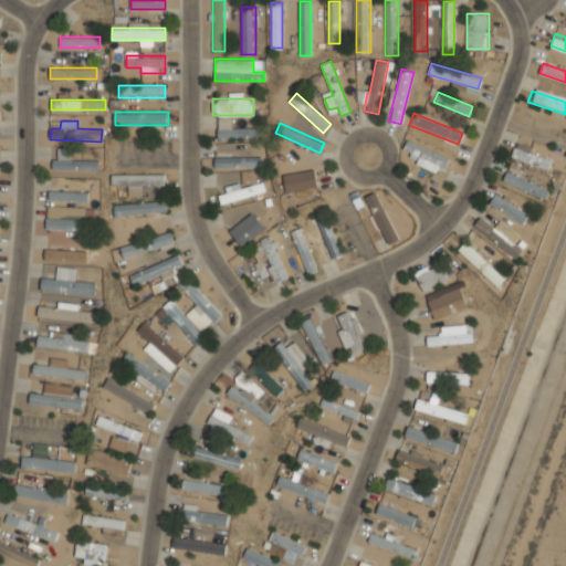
[(255,138),(255,127),(218,127),(218,138),(255,138)]
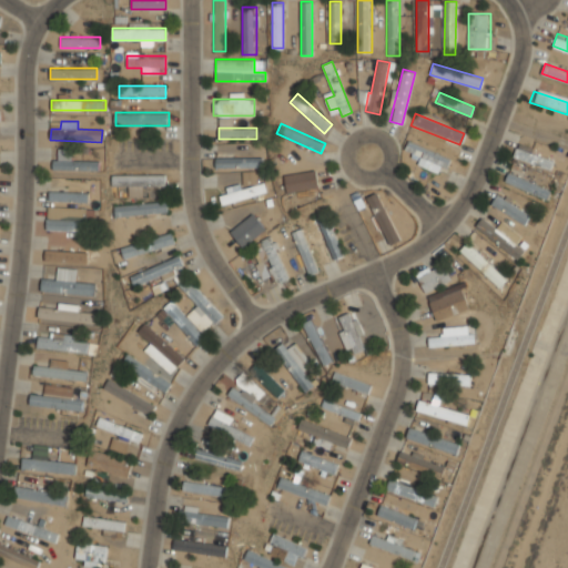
[(404,149),(446,169),(450,159),(408,139),(404,149)]
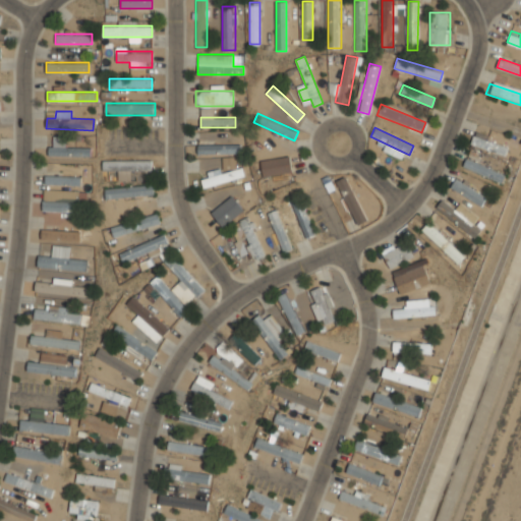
[(470,145),(505,157),(508,147),(474,134),(470,145)]
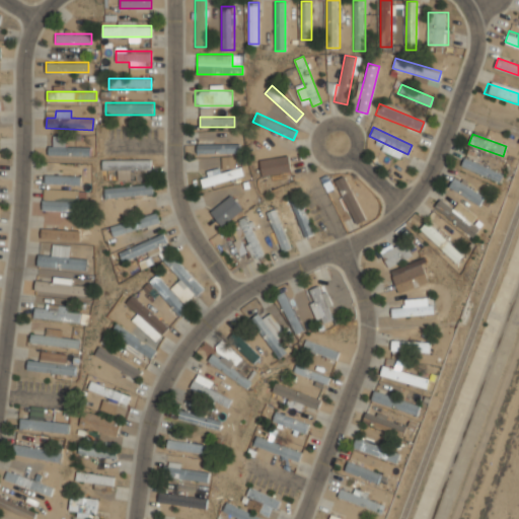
[(49,155),(91,155),(91,146),(66,146),(66,137),(49,137),(49,155)]
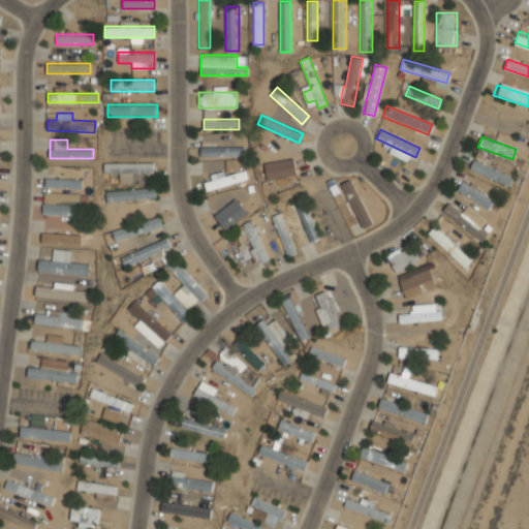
[(200,146),(200,155),(245,155),(245,146),(200,146)]
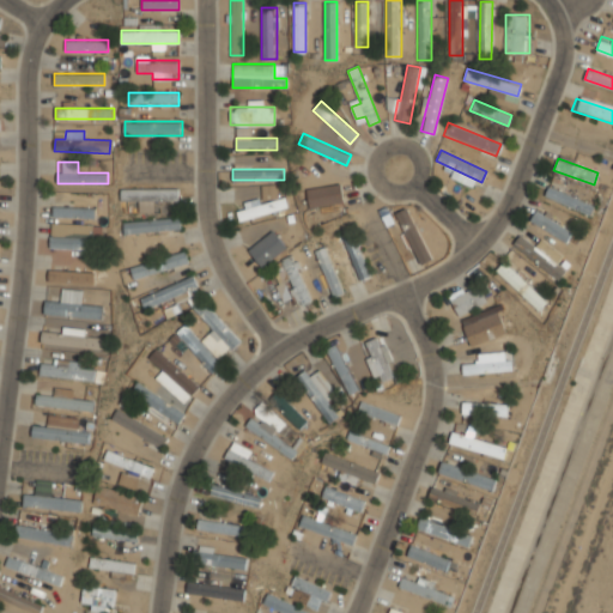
[(357,195),(356,182),(297,192),(299,204),(357,195)]
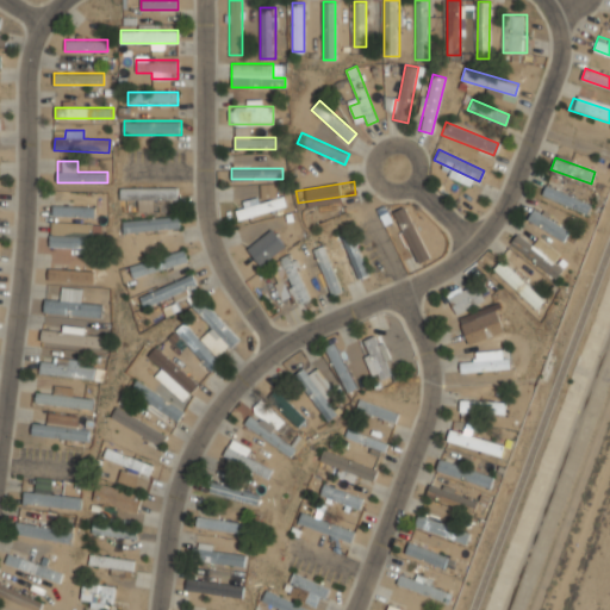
[(235,206),(238,219),(288,207),(285,193),(277,195),(274,184),(260,187),(263,200),(235,206)]
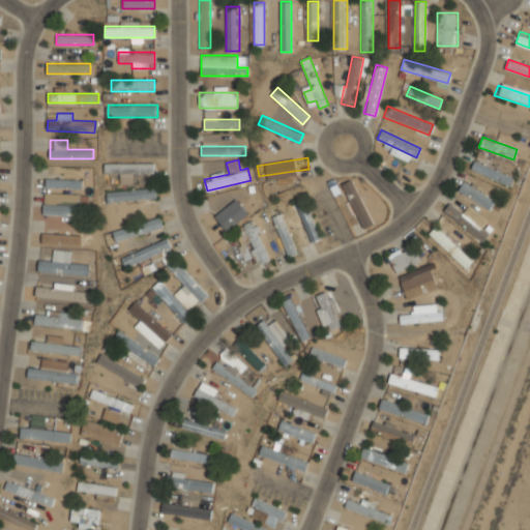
[(470,170),(510,186),(514,176),(474,159),(470,170)]
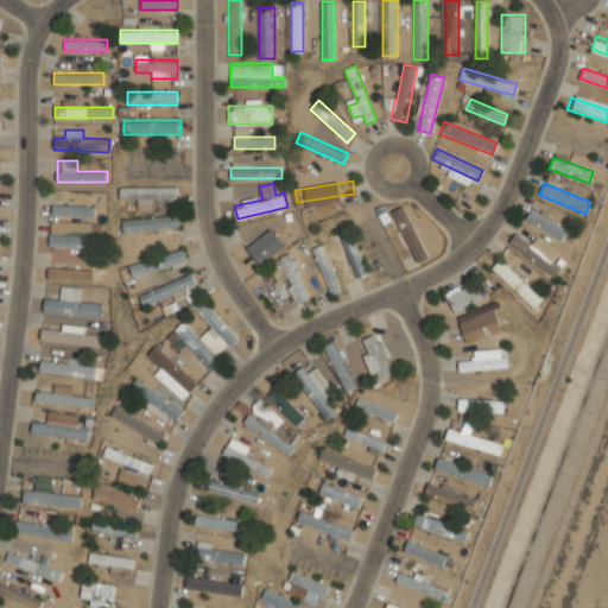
[(178,187),(120,187),(120,198),(178,198),(178,187)]
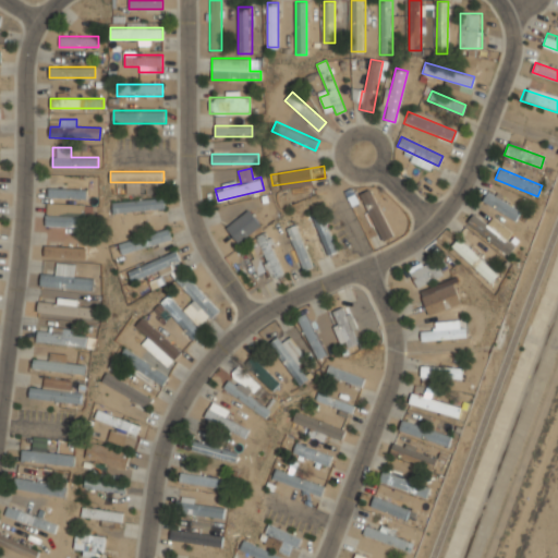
[(48,197),(87,198),(87,189),(48,187),(48,197)]
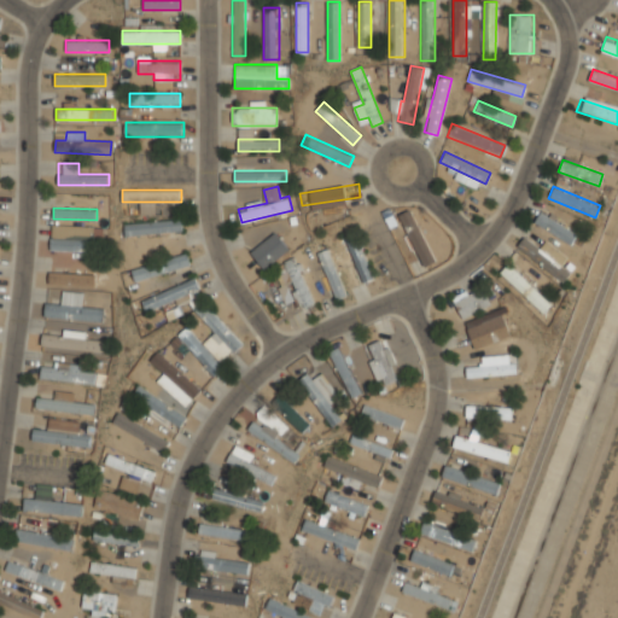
[(436,261),(410,209),(398,215),(425,267),(436,261)]
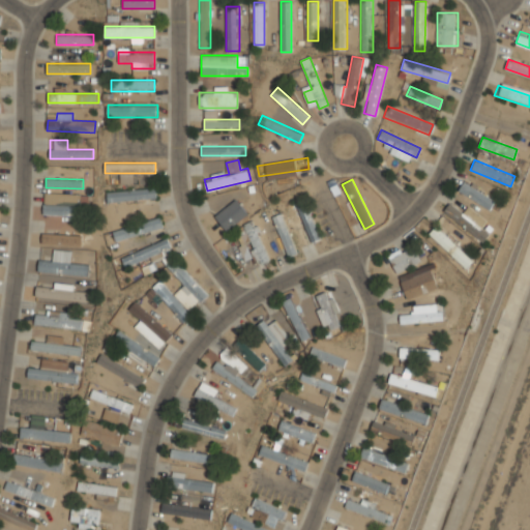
[(458,192),(490,209),(496,199),(463,181),(458,192)]
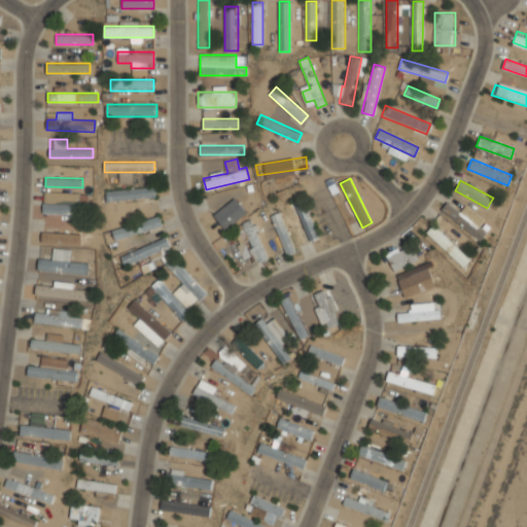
[(104,188),(104,199),(156,199),(156,188),(104,188)]
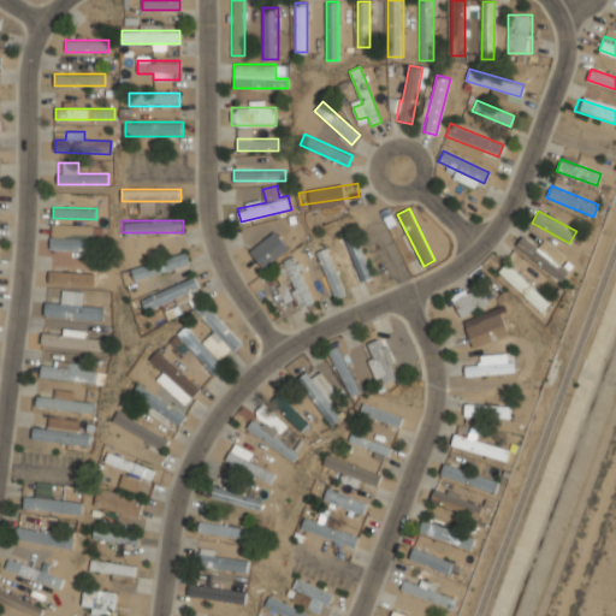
[(90,230),(51,230),(51,249),(90,249),(90,230)]
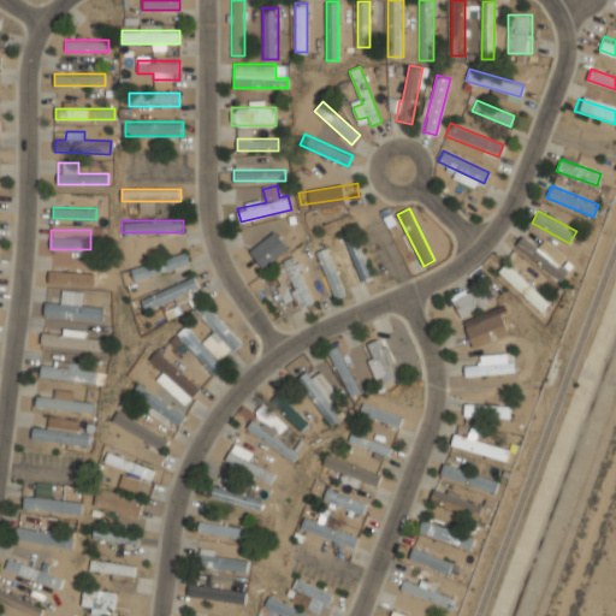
[(264,268),(290,249),(277,230),(249,249),(264,268)]
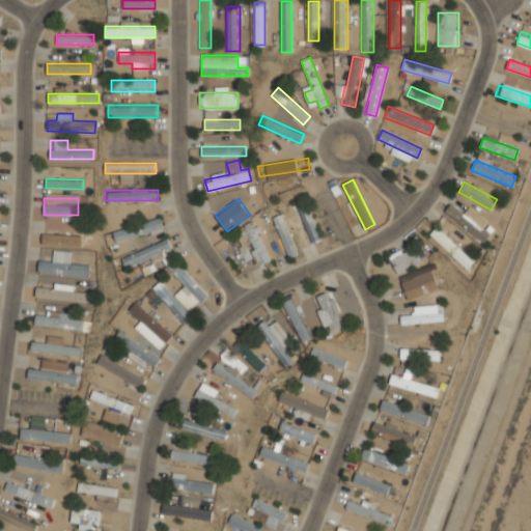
[(491,232),(452,201),(444,211),(483,243),(491,232)]
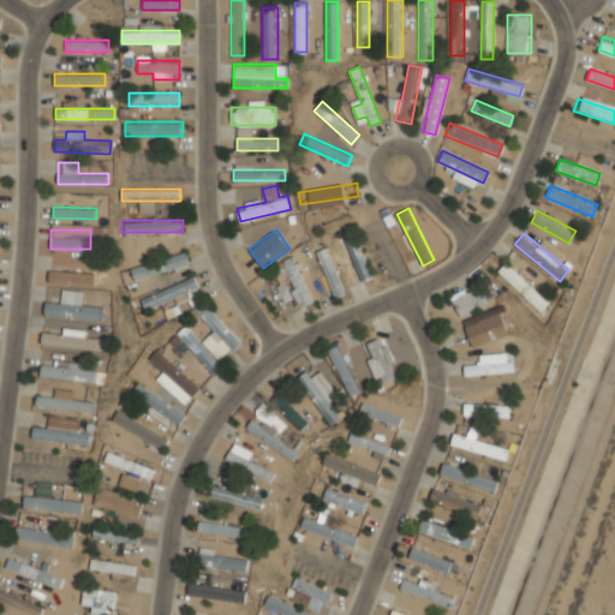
[(353,238),(346,240),(362,280),(369,278),(353,238)]
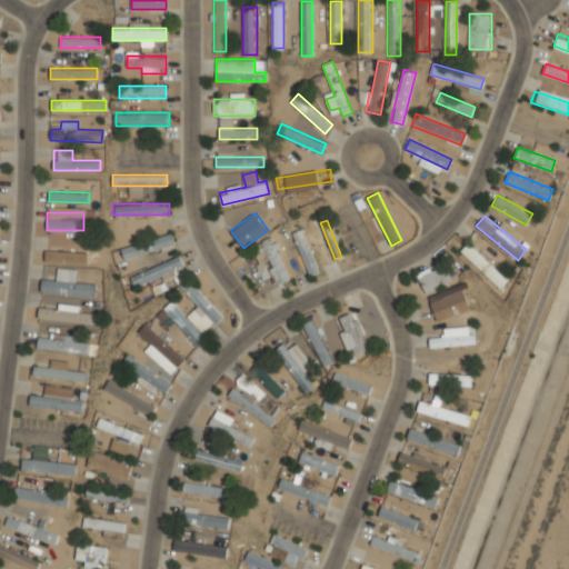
[(130,239),(130,222),(112,222),(112,239),(130,239)]
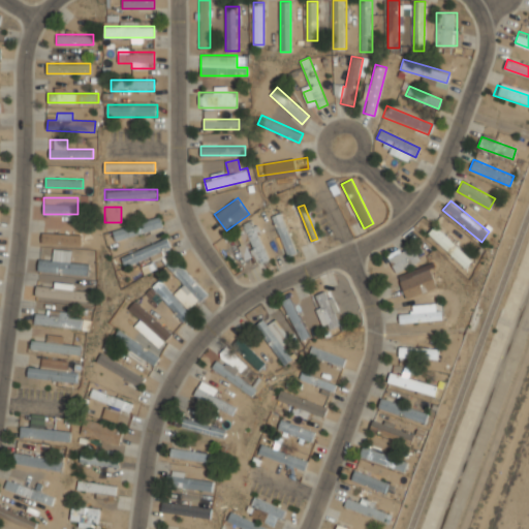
[(272,217),(285,251),(294,247),(282,213),(272,217)]
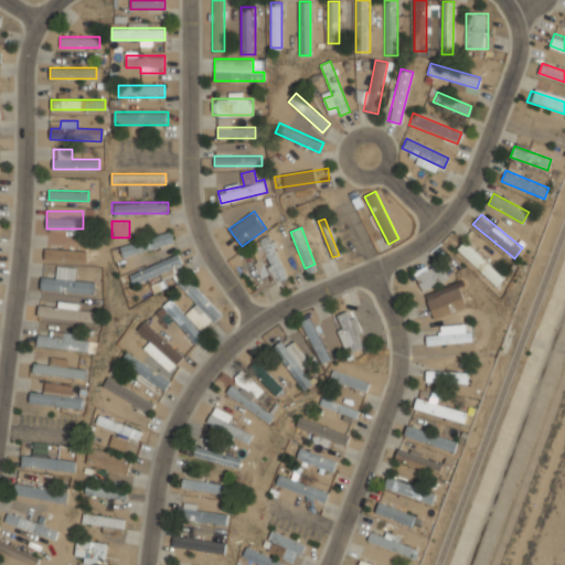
[(176,243),(172,232),(119,245),(123,257),(176,243)]
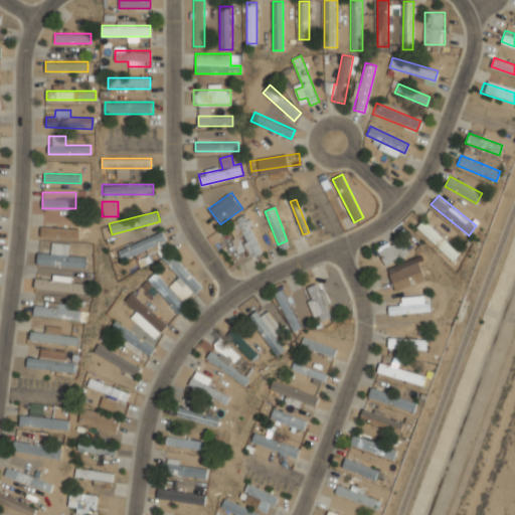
[(236,237),(240,235),(252,258),(264,250),(244,215),(228,223),(236,237)]
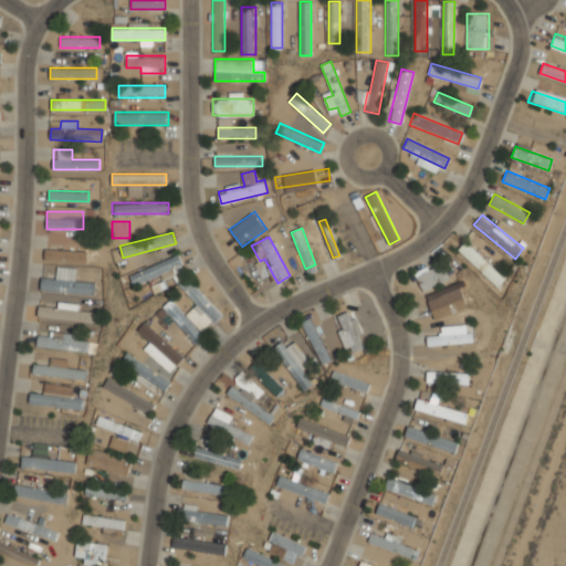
[(505,278),(468,240),(459,249),(496,286),(505,278)]
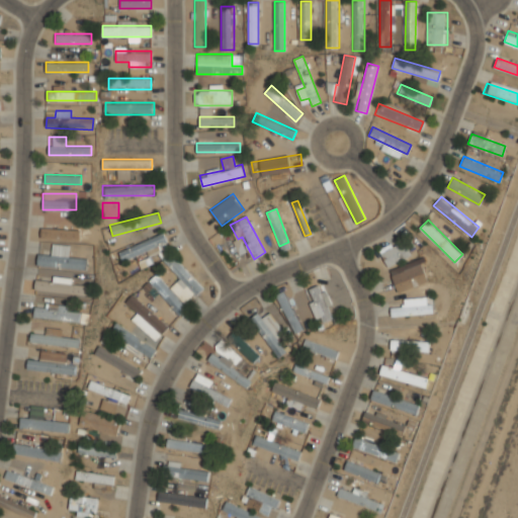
[(80,229),(41,229),(41,241),(80,241),(80,229)]
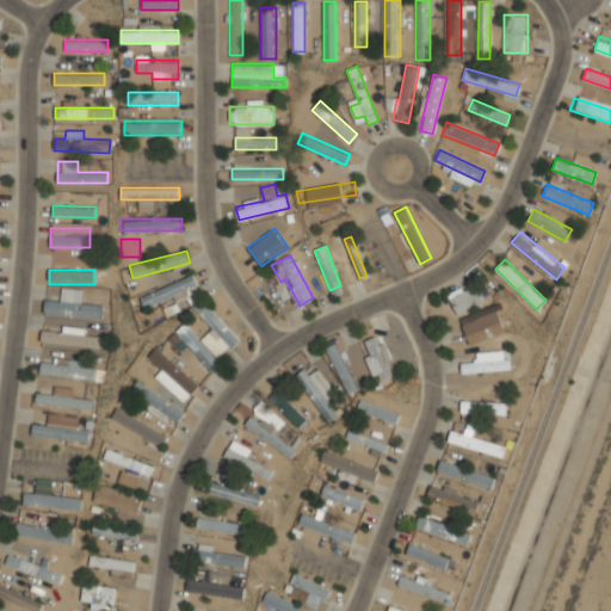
[(198,285),(192,273),(140,297),(146,310),(198,285)]
